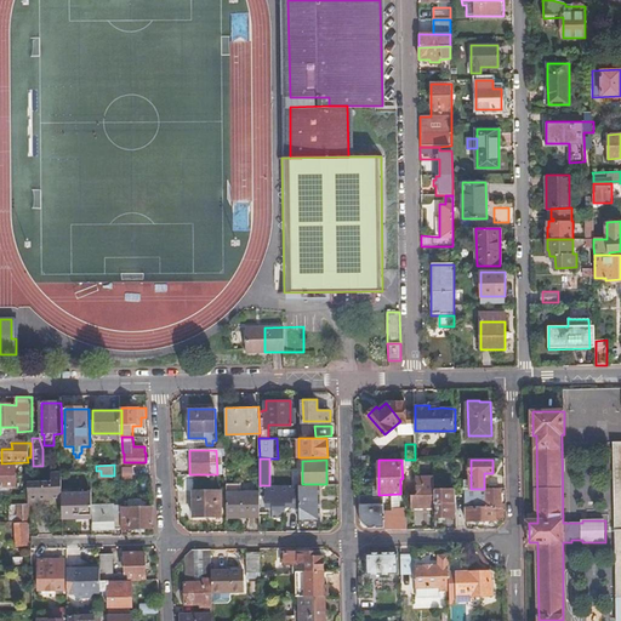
[(0,466),(0,486),(17,486),(16,466),(0,466)]
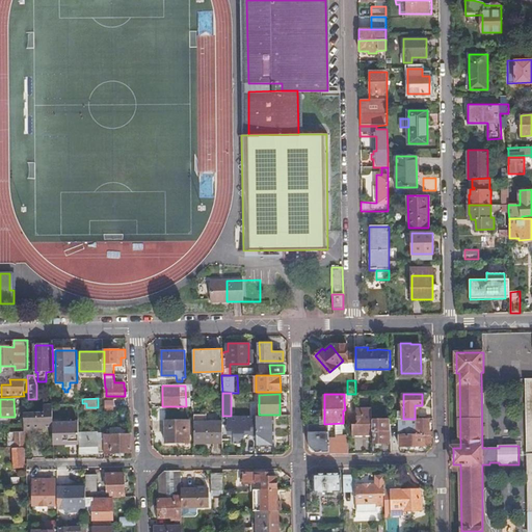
[(45,414),(28,414),(28,430),(41,429),(41,426),(44,426),(54,426),(54,405),(45,405),(45,414)]
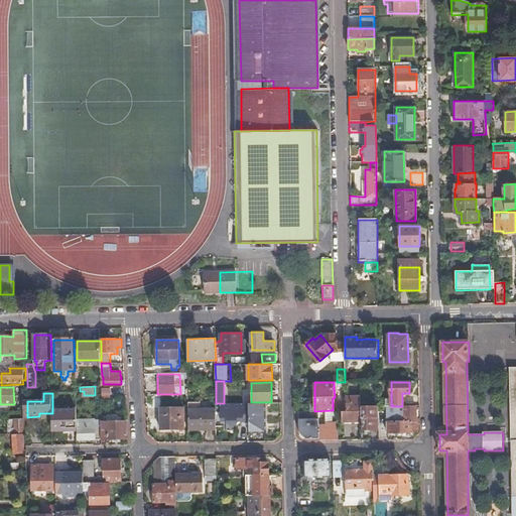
[(361,394),(346,395),(346,410),(344,410),(344,420),(362,419),(361,394)]
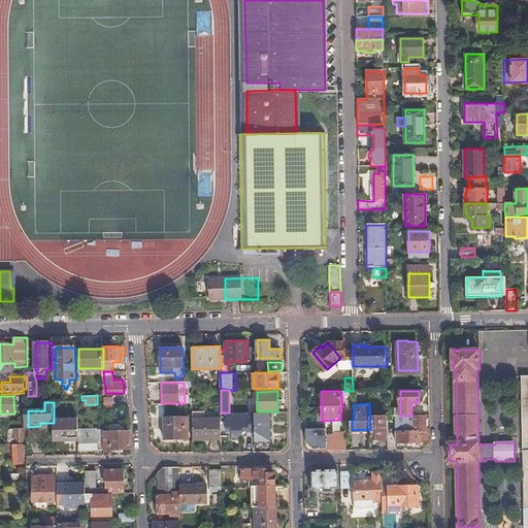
[(205,410),(193,410),(193,440),(221,439),(221,432),(221,419),(205,419),(205,410)]
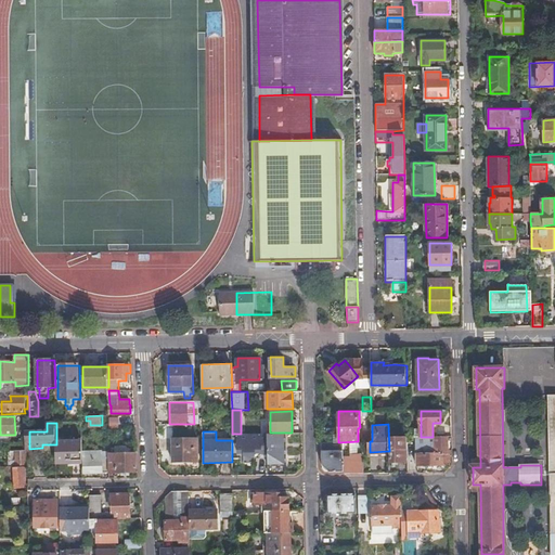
[(267,434),(241,434),(237,434),(237,454),(244,454),(250,454),(267,454),(267,434)]
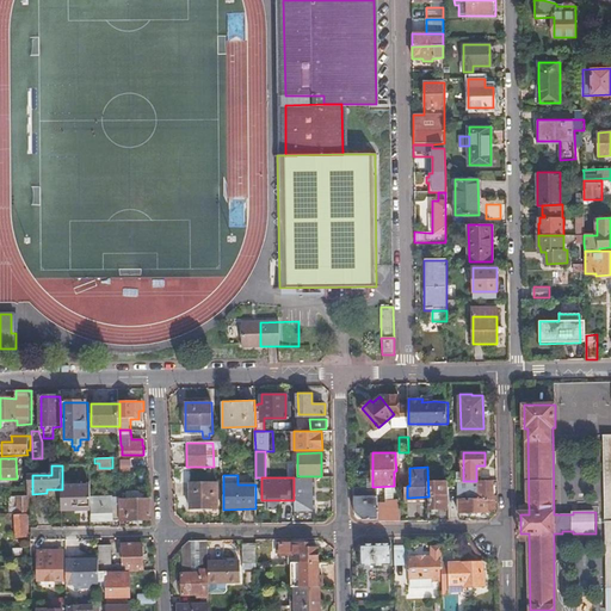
[(294,500),(294,511),(313,511),(313,480),(316,480),(316,477),(294,477),(294,500)]
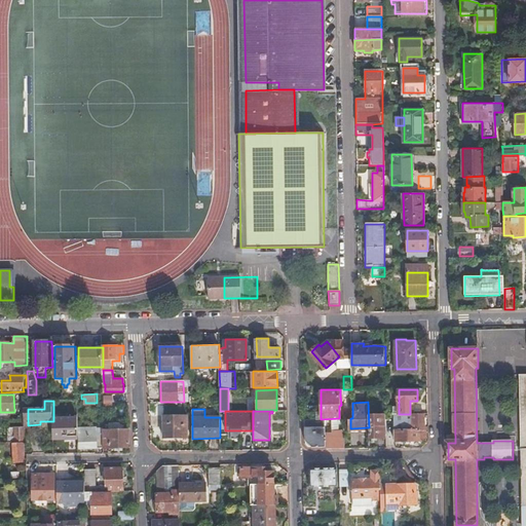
[(370,437),(387,437),(386,415),(386,414),(370,414),(370,437)]
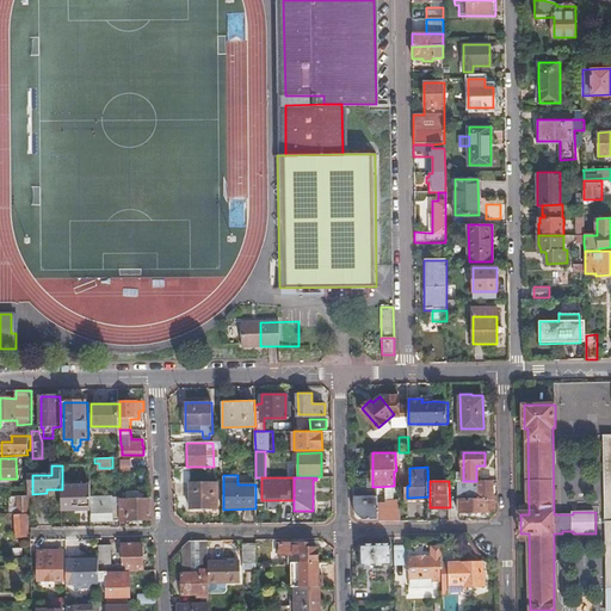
[(458,482),(460,512),(489,512),(489,511),(489,499),(480,499),(480,481),(476,481),(458,482)]
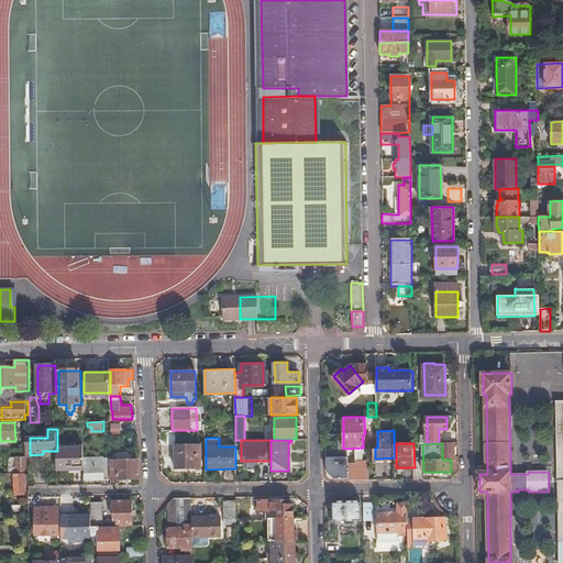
[(451,471),(456,471),(456,460),(454,456),(453,443),(442,443),(442,460),(451,460),(451,471)]
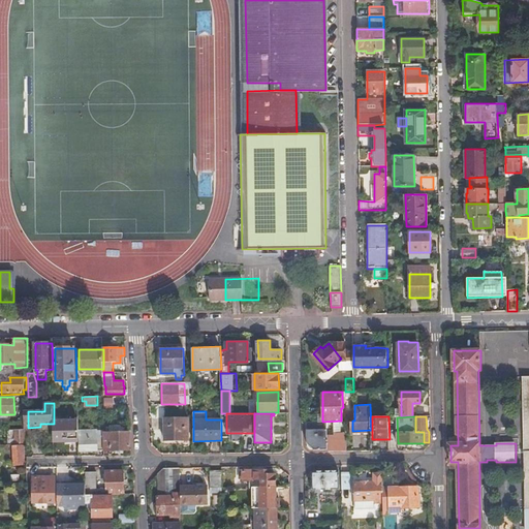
[(187,417),(164,417),(165,441),(188,441),(187,417)]
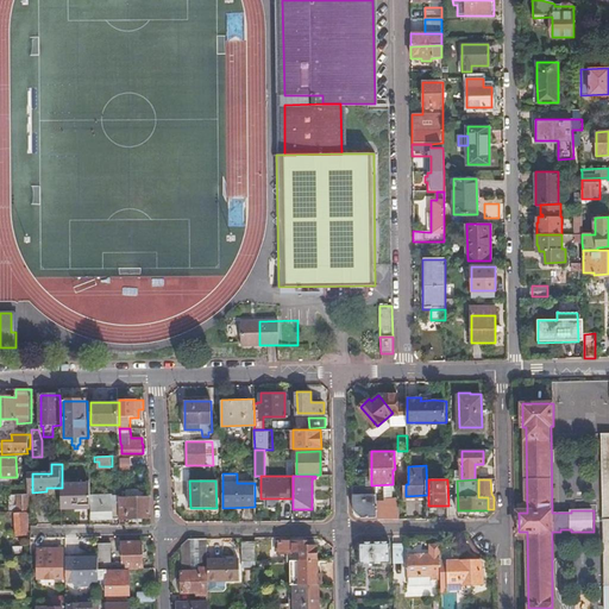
[(74,490),(66,490),(67,510),(90,510),(90,490),(81,490),(81,484),(74,484),(74,490)]
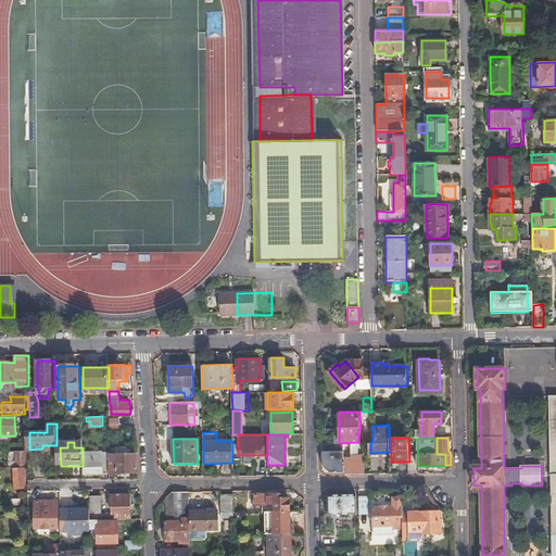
[(339,443),(323,443),(323,465),(330,472),(342,472),(342,475),(365,475),(364,454),(351,455),(351,457),(343,457),(343,450),(364,450),(364,442),(358,442),(339,443)]
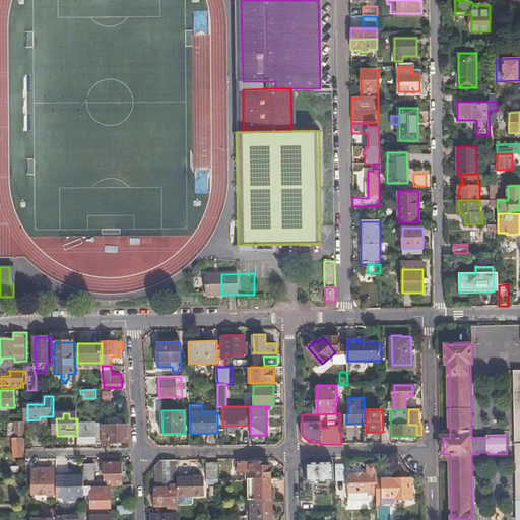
[(14,432),(14,438),(25,438),(25,423),(8,423),(8,432),(14,432)]
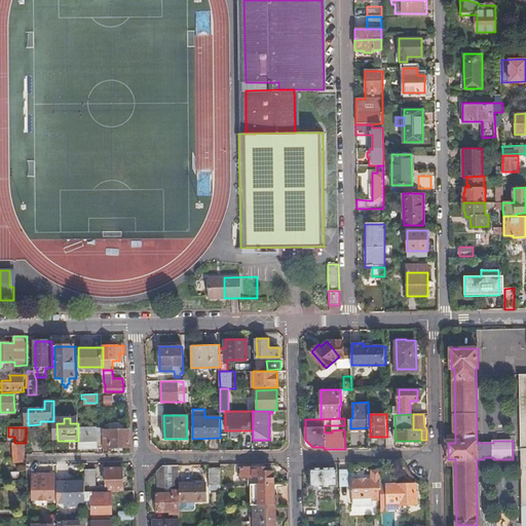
[(81,447),(105,447),(105,430),(97,430),(96,428),(83,428),(81,428),(81,447)]
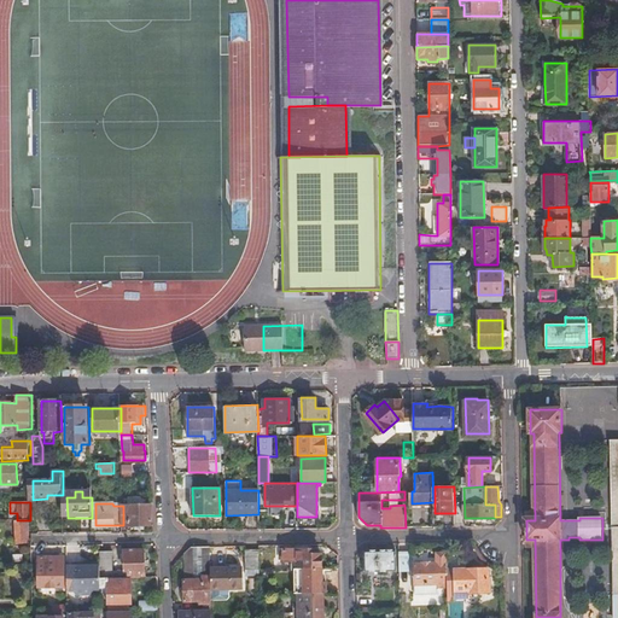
[(151,505),(123,506),(123,525),(136,525),(136,529),(145,529),(145,525),(152,525),(151,505)]
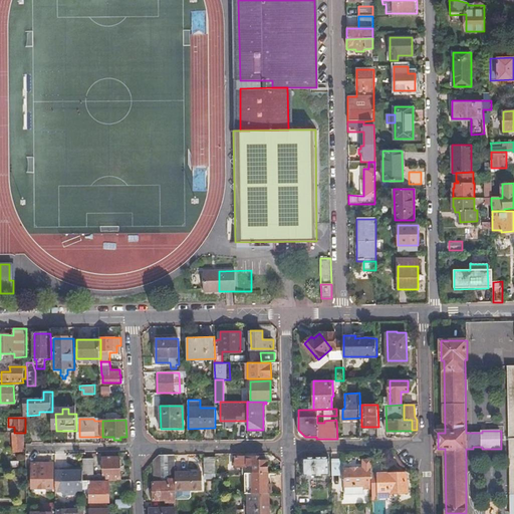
[(25,436),(14,435),(14,453),(23,453),(23,451),(25,451),(25,436)]
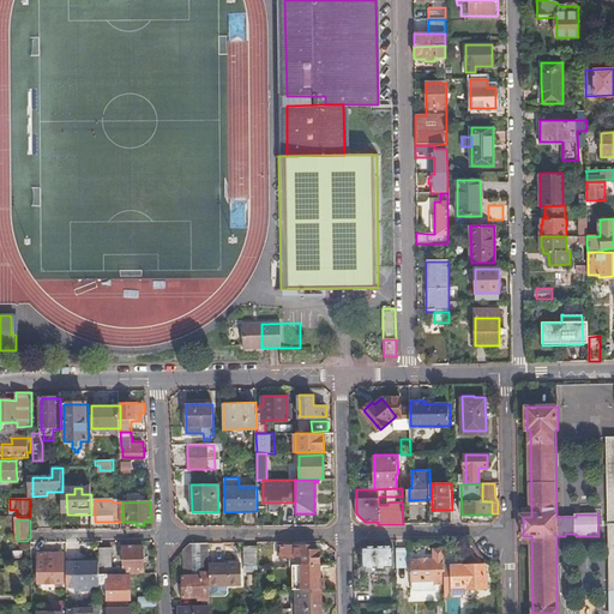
[(209,613),(209,583),(209,565),(209,542),(192,542),(185,549),(186,572),(202,572),(202,576),(182,576),(184,597),(196,596),(196,600),(198,600),(198,607),(179,608),(178,613),(209,613)]
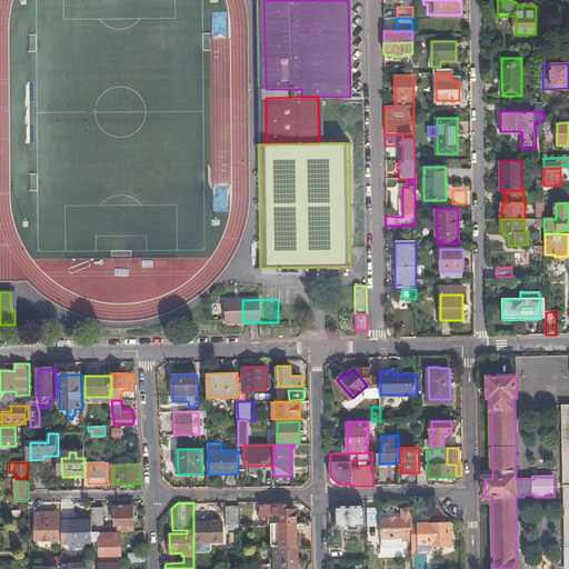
[(105,507),(92,507),(92,518),(92,532),(100,532),(135,531),(133,515),(135,513),(135,509),(133,506),(113,507),(115,525),(103,525),(103,515),(105,507)]
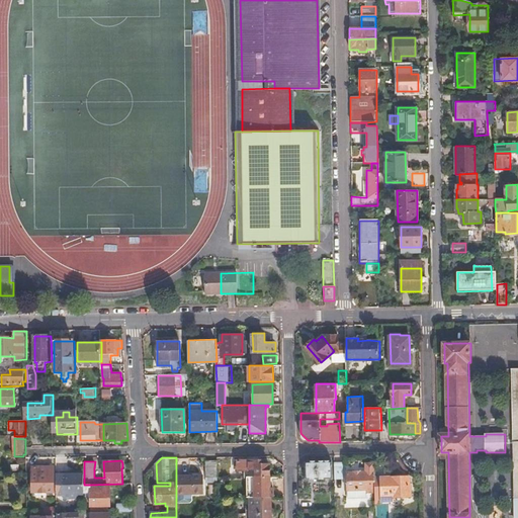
[(206,478),(208,478),(218,478),(217,460),(205,460),(206,478)]
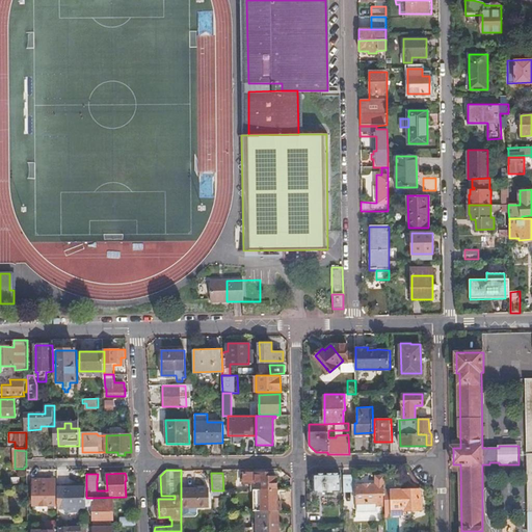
[(268,477),(268,473),(244,473),(244,475),(241,476),(241,481),(244,481),(244,483),(256,483),(256,489),(277,489),(277,477),(276,477),(268,477)]
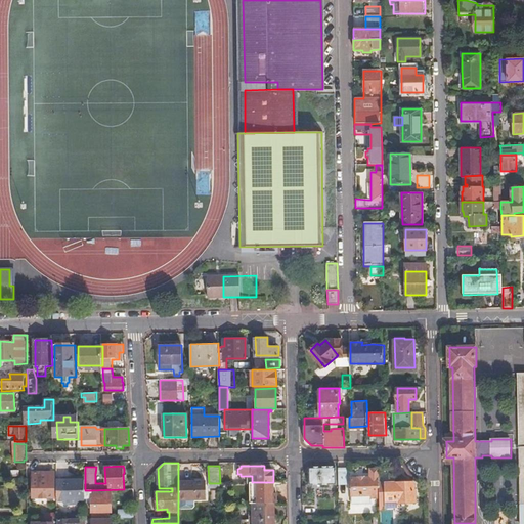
[(337,467),(310,467),(310,485),(337,484),(337,467)]
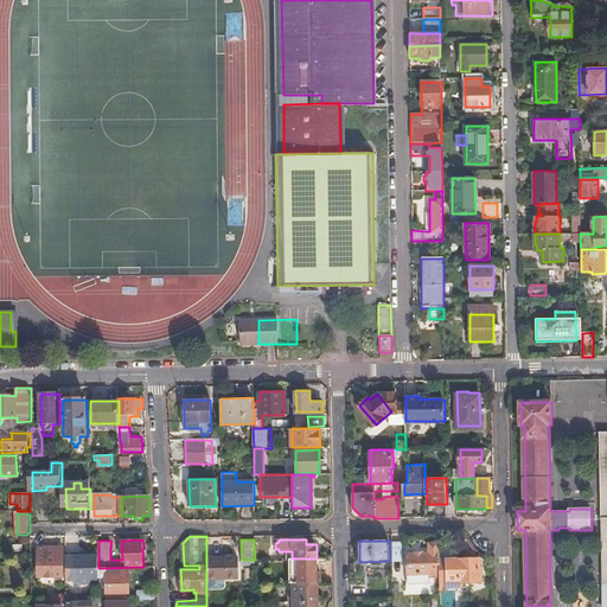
[(440,560),(439,542),(428,542),(428,554),(408,554),(408,574),(430,574),(430,577),(440,577),(440,560)]
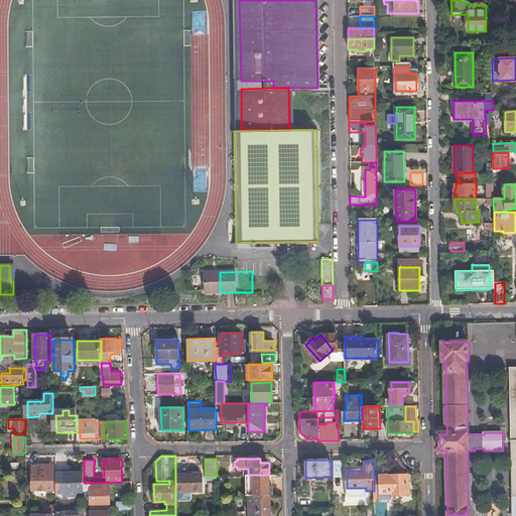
[(53,465),(32,465),(33,483),(53,482),(53,465)]
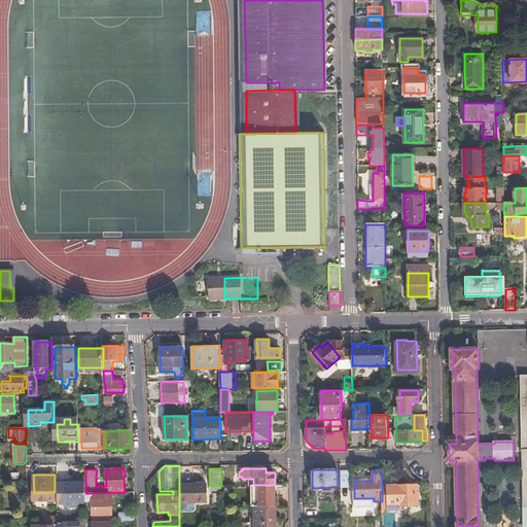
[(65,507),(86,507),(86,502),(85,493),(85,480),(65,480),(65,483),(57,483),(58,497),(65,497),(65,507)]
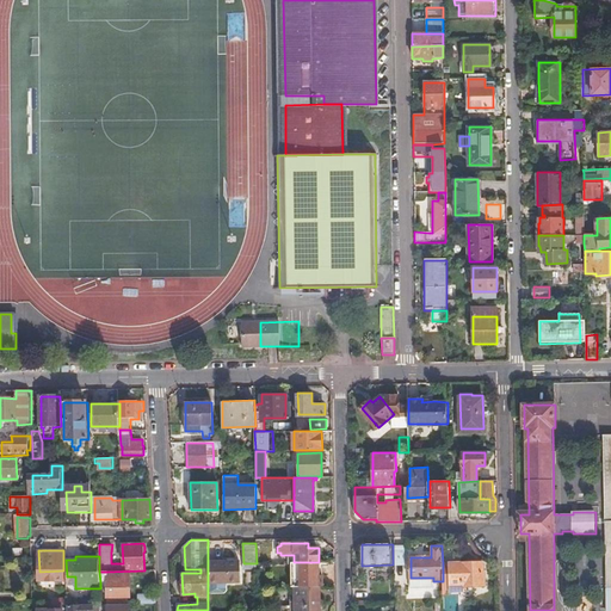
[(208,562),(208,580),(216,580),(227,580),(227,562),(208,562)]
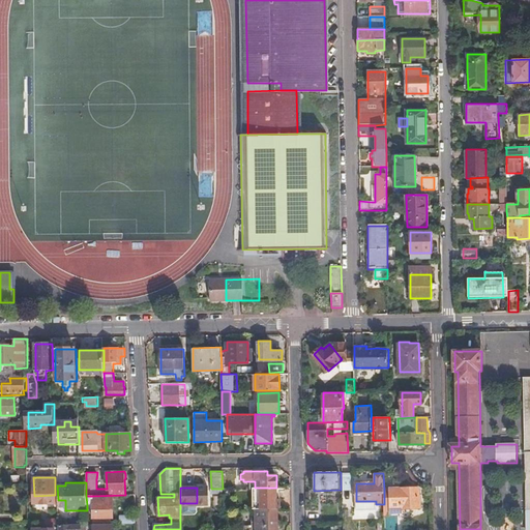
[(197,488),(197,503),(199,502),(209,502),(209,488),(197,488)]
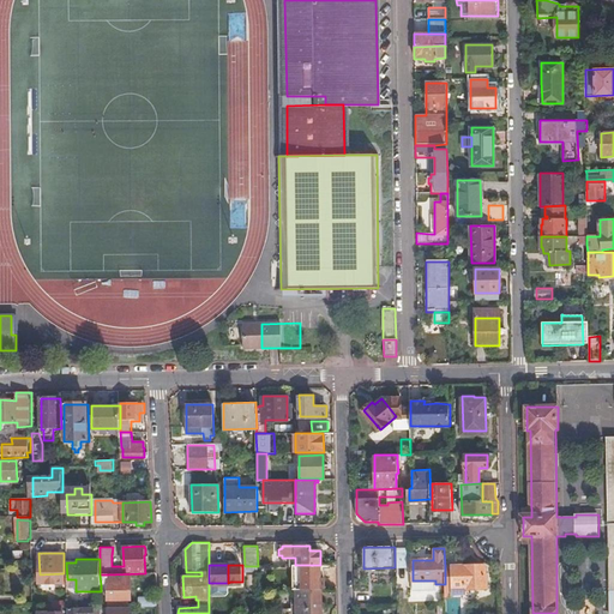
[(295,565),(296,589),(323,589),(325,589),(325,577),(320,577),(320,565),(295,565)]
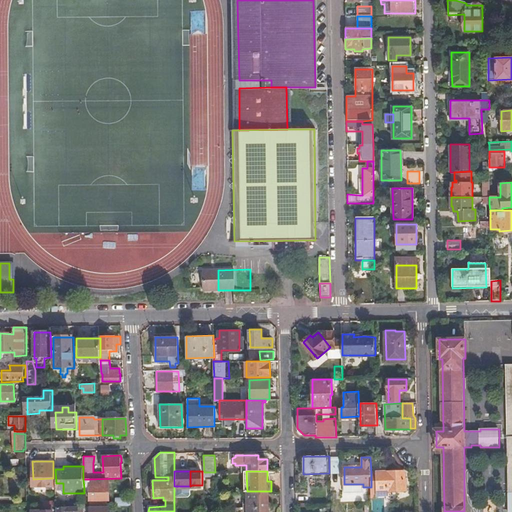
[(404,471),(371,472),(371,487),(371,496),(392,495),(392,491),(406,491),(406,480),(404,480),(404,471)]
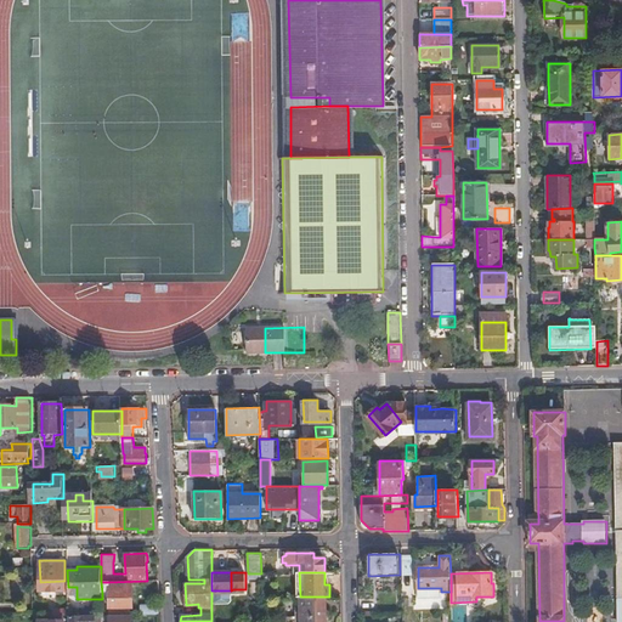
[(109,583),(109,582),(101,582),(102,593),(109,593),(109,608),(133,608),(131,583),(109,583)]
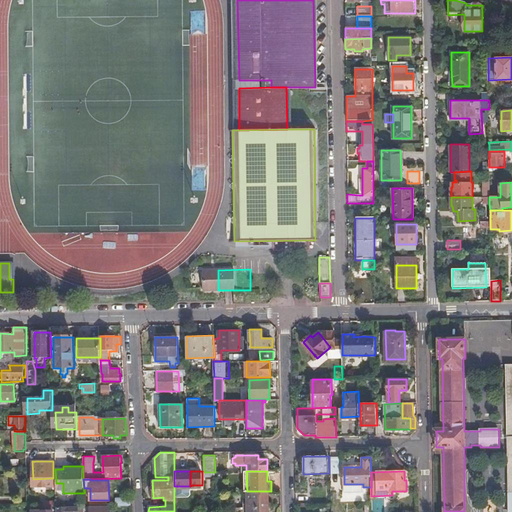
[(363,484),(344,484),(344,492),(363,492),(363,487),(363,484)]
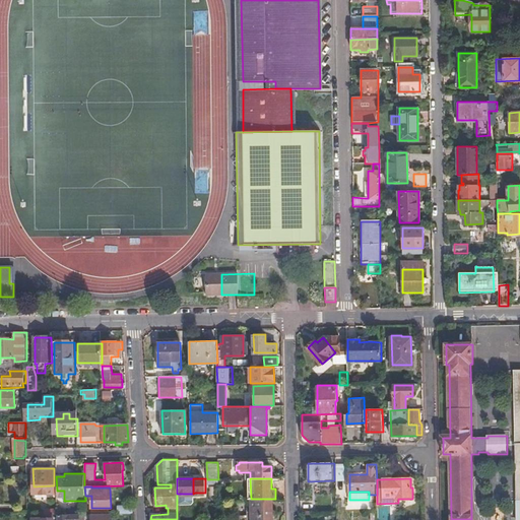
[(273,519),(273,499),(251,499),(251,519),(273,519)]
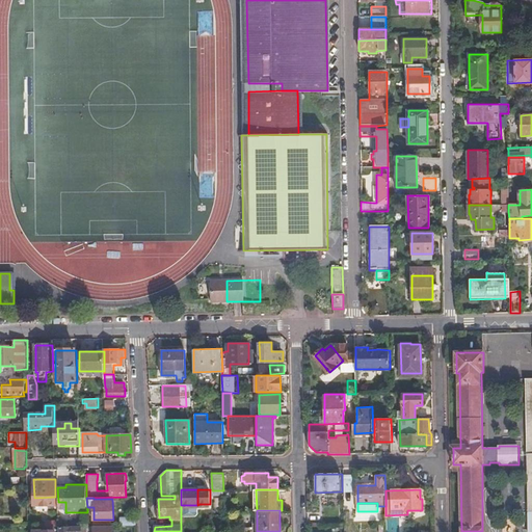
[(125,517),(125,527),(136,526),(135,517),(125,517)]
